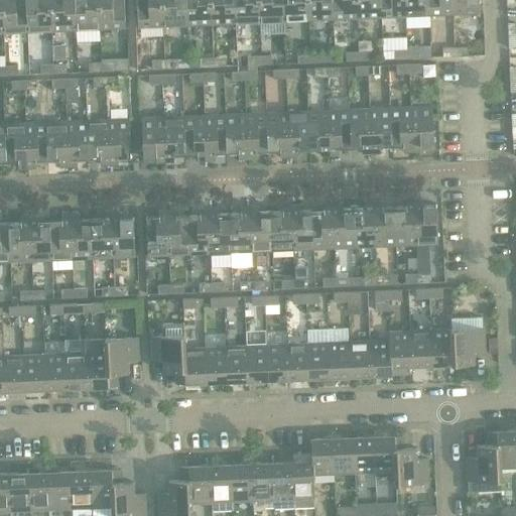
[(2,0),(4,33),(28,32),(26,0),(2,0)]
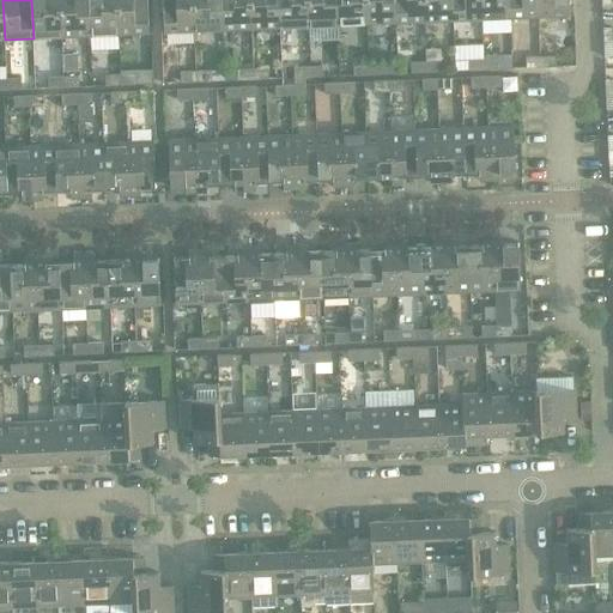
[(31,0),(34,38),(62,37),(60,0),(31,0)]
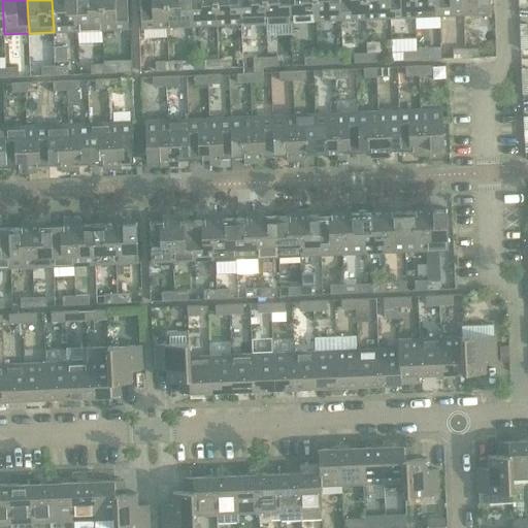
[(52,0),(54,32),(78,31),(76,0),(52,0)]
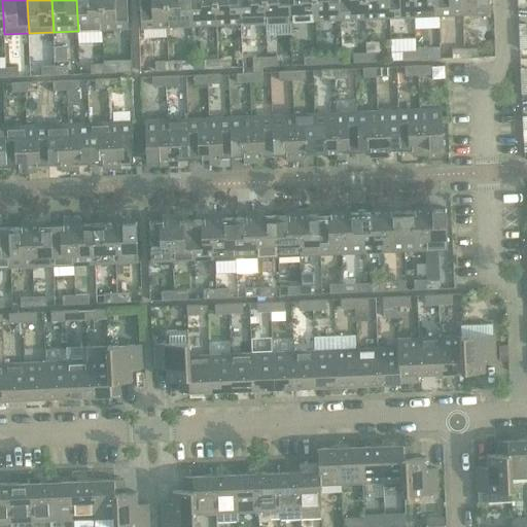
[(76,0),(78,31),(103,30),(101,0),(76,0)]
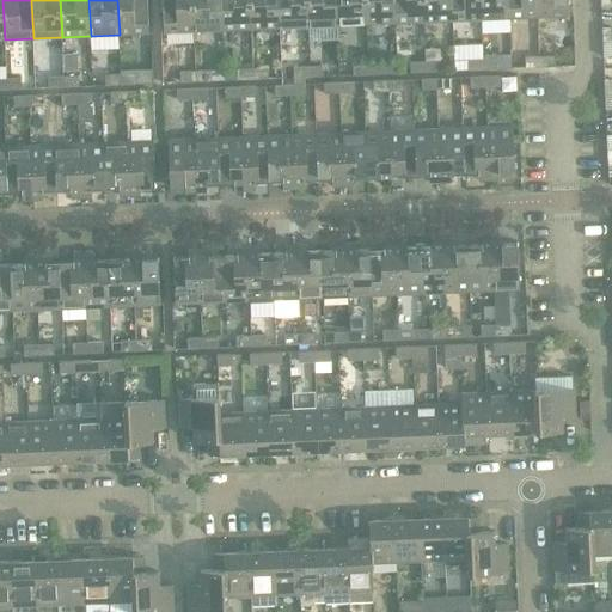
[(117,0),(120,35),(150,34),(147,0),(117,0)]
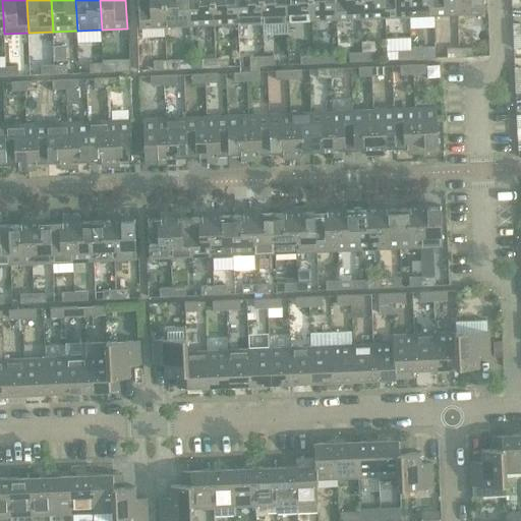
[(166,27),(164,0),(138,0),(140,29),(166,27)]
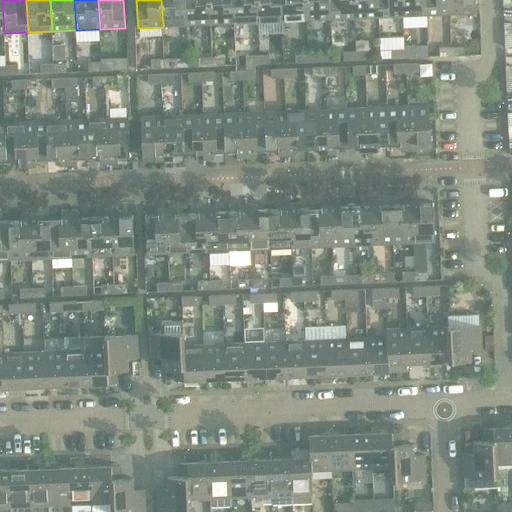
[(161,0),(163,27),(187,25),(185,0),(161,0)]
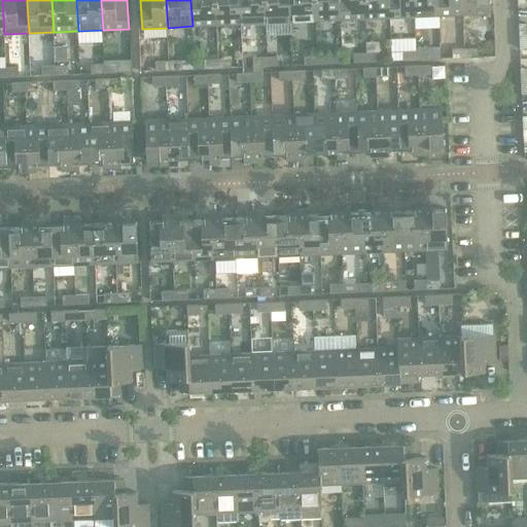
[(215,0),(190,0),(192,26),(192,27),(217,26),(215,0)]
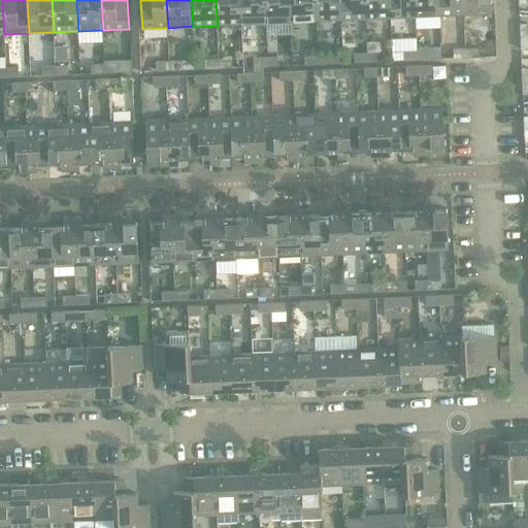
[(216,0),(218,26),(242,25),(240,0),(216,0)]
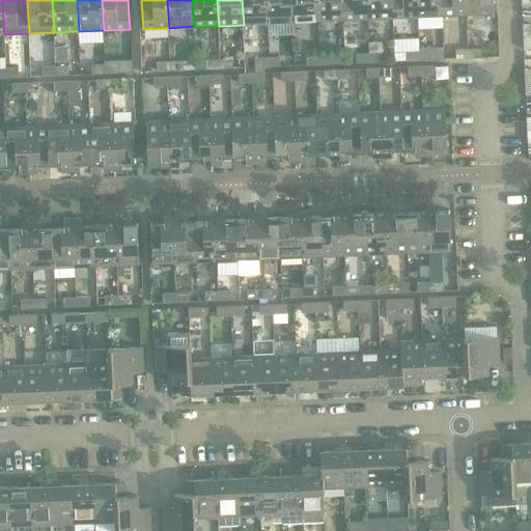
[(242,0),(244,25),(269,24),(267,0),(242,0)]
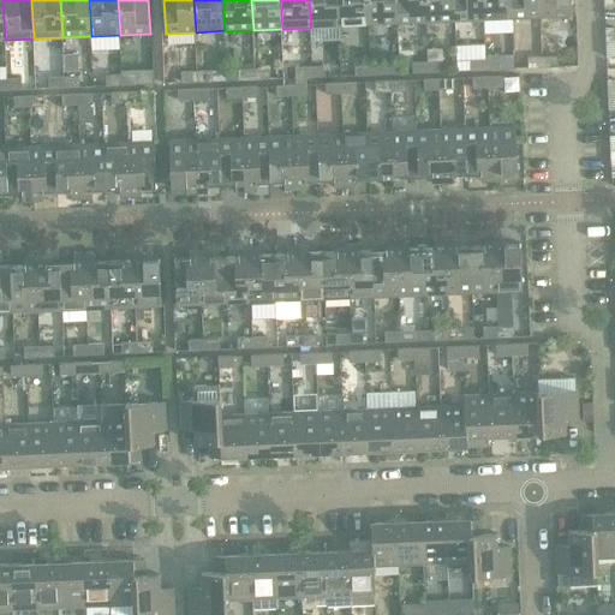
[(309,0),(311,28),(340,27),(339,0),(309,0)]
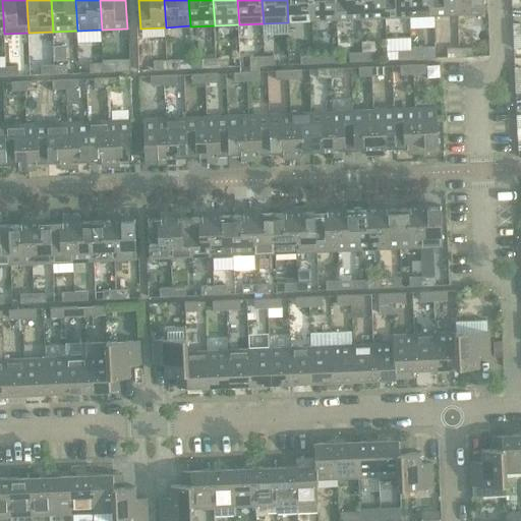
[(287,0),(288,22),(312,21),(311,0),(287,0)]
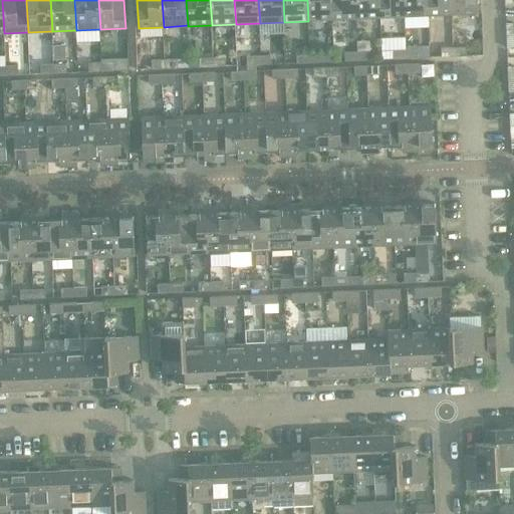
[(307,0),(308,21),(332,20),(331,0),(307,0)]
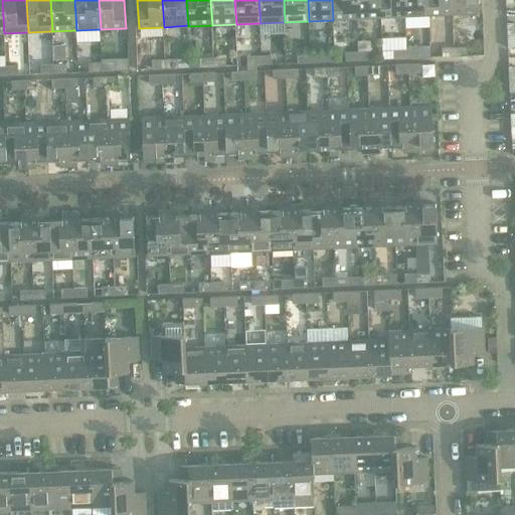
[(332,0),(333,20),(357,19),(356,0),(332,0)]
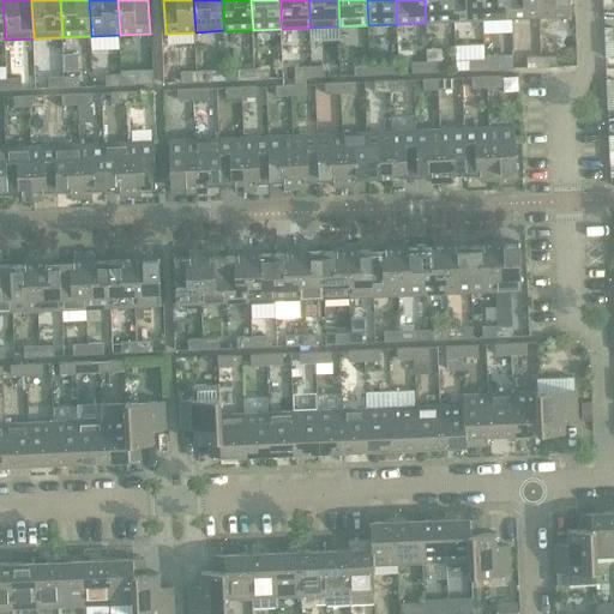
[(425,0),(426,23),(455,22),(453,0),(425,0)]
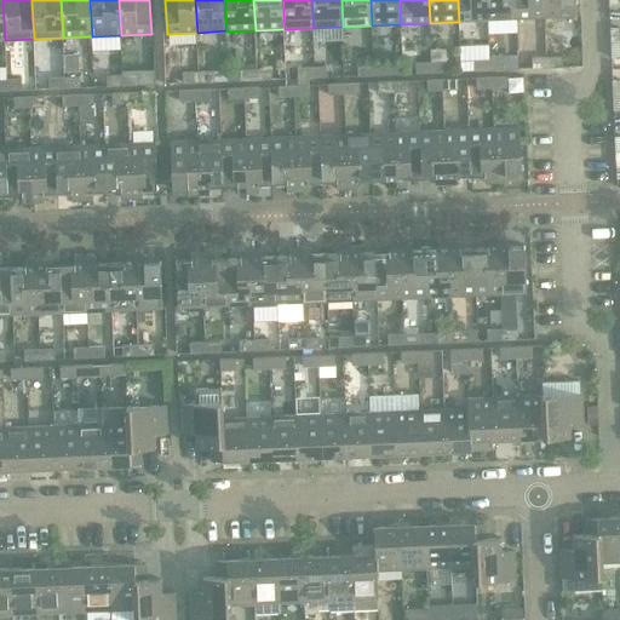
[(458,0),(459,22),(488,21),(487,0),(458,0)]
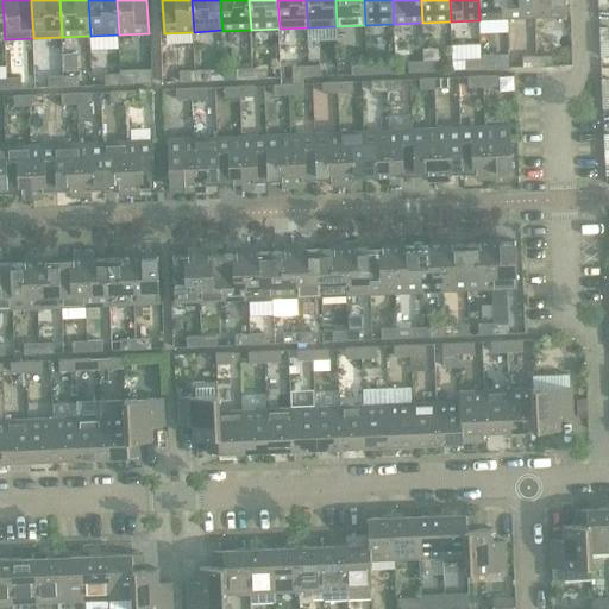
[(478,0),(479,20),(508,19),(507,0),(478,0)]
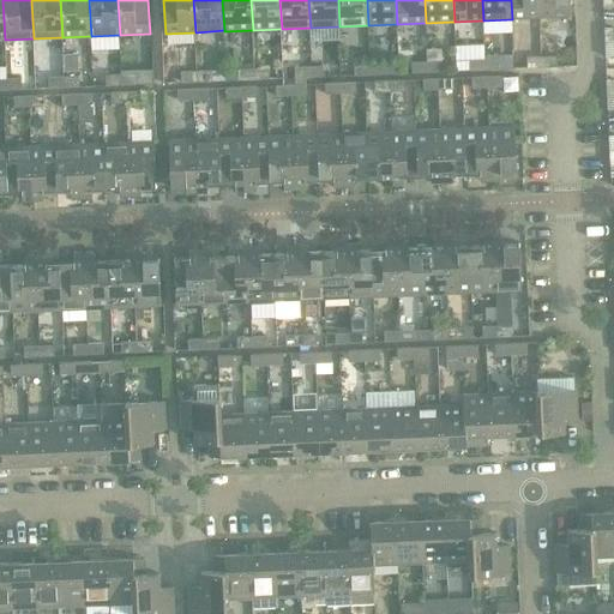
[(511,0),(512,19),(541,18),(540,0),(511,0)]
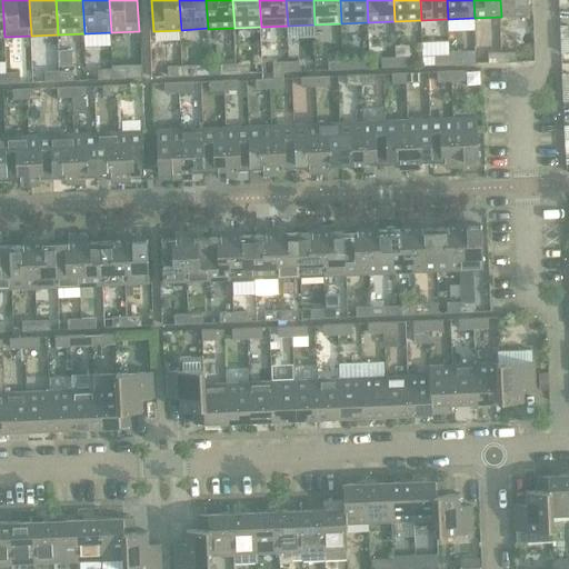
[(500,0),(501,17),(529,16),(528,0),(500,0)]
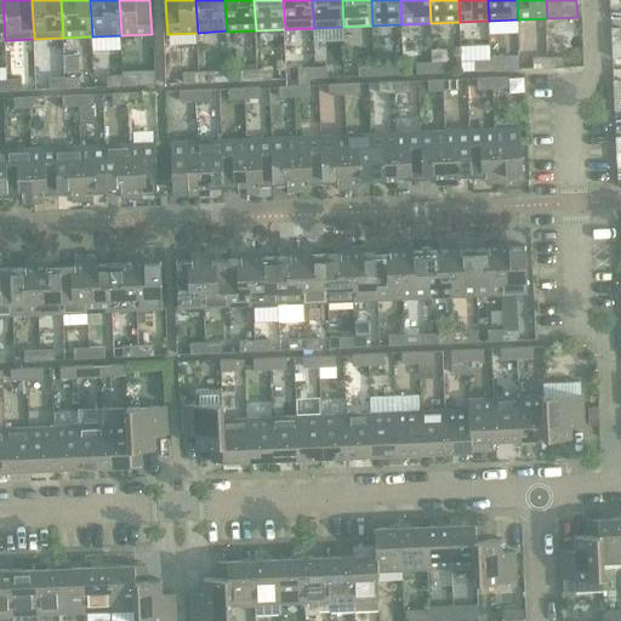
[(79,55),(64,55),(64,73),(79,72),(79,55)]
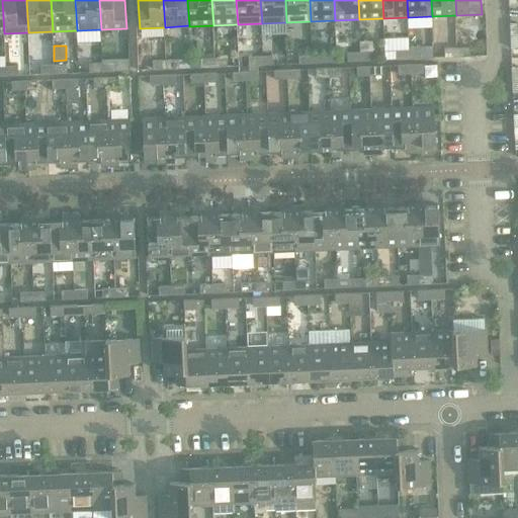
[(470,48),(457,49),(458,58),(470,57),(470,48)]
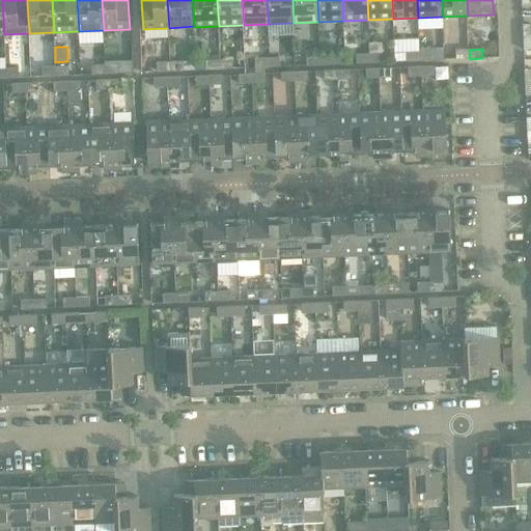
[(470,59),(469,50),(456,50),(456,59),(470,59)]
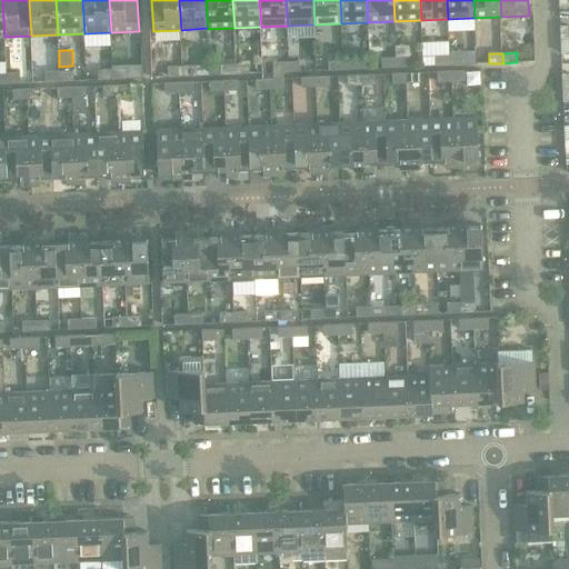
[(463,55),(450,56),(450,66),(465,65),(463,55)]
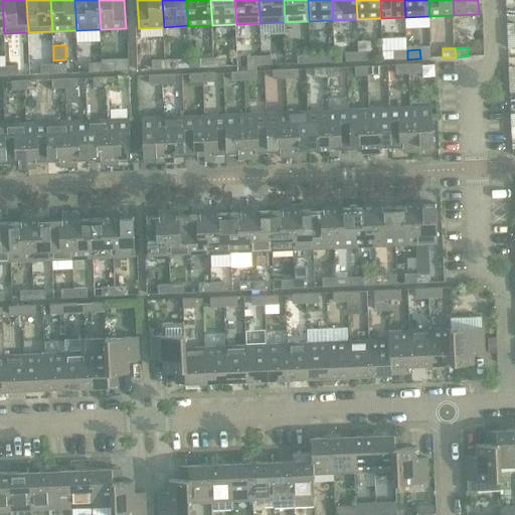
[(407,59),(407,50),(394,51),(394,59),(407,59)]
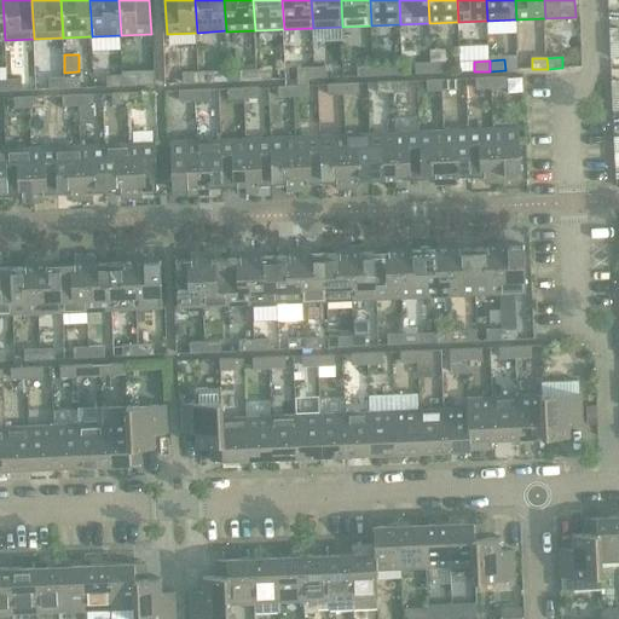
[(446,62),(432,63),(432,74),(447,73),(446,62)]
